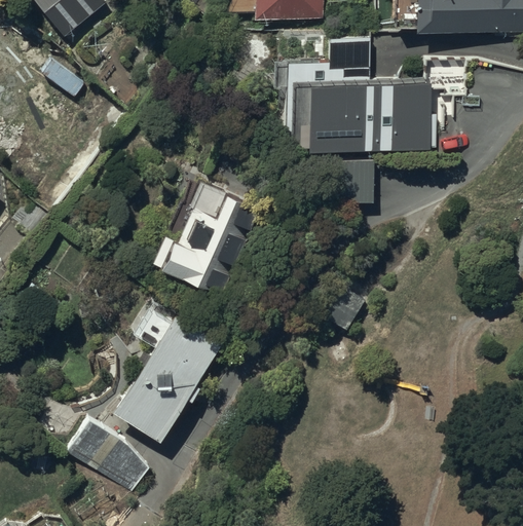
[(33,0),(64,37),(104,4),(100,0),(33,0)]
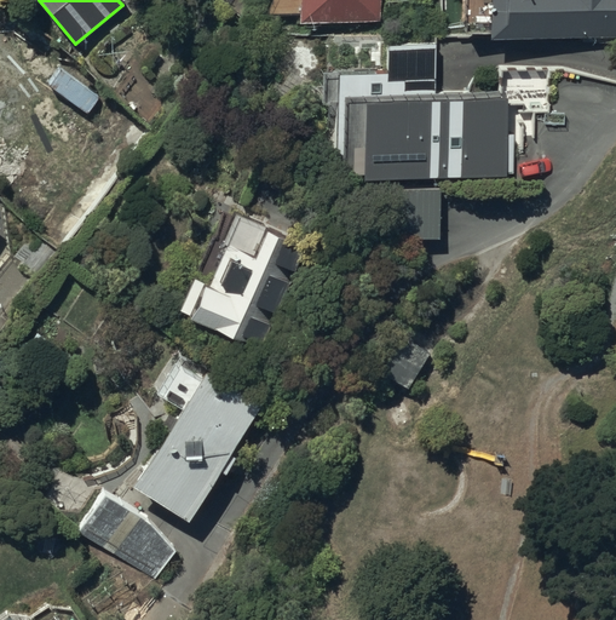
[(383,26),(383,0),(300,0),(301,24),(383,26)]
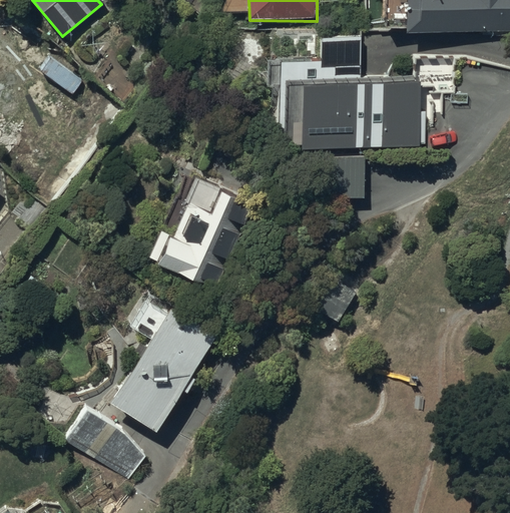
[(509,0),(405,0),(405,30),(509,31),(509,0)]
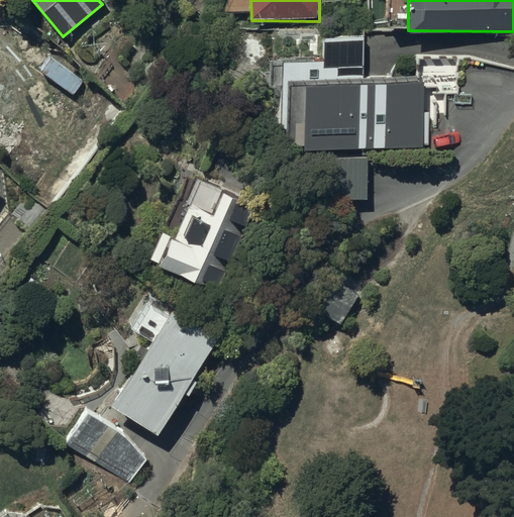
[(424,144),(430,143),(429,133),(434,133),(434,125),(438,125),(437,115),(447,114),(446,94),(463,94),(459,58),(419,60),(419,73),(366,76),(364,39),(323,42),(324,61),(269,64),(270,90),(279,89),(282,147),(302,146),(303,153),(424,146),(424,144)]
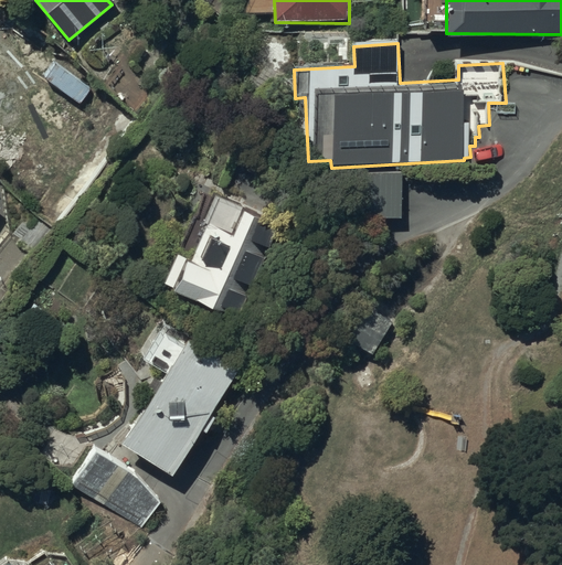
[(402,219),(402,171),(359,171),(359,219),(402,219)]
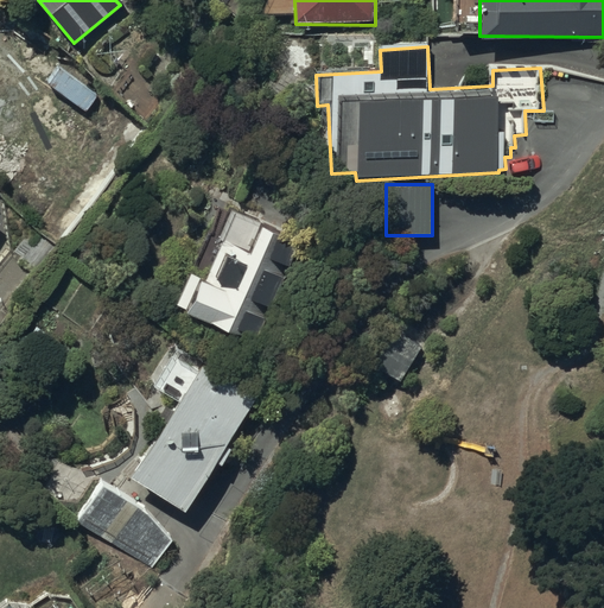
[(189,273),(175,305),(186,310),(185,315),(258,343),(299,241),(262,227),(265,220),(231,207),(218,239),(223,241),(208,280),(189,273)]
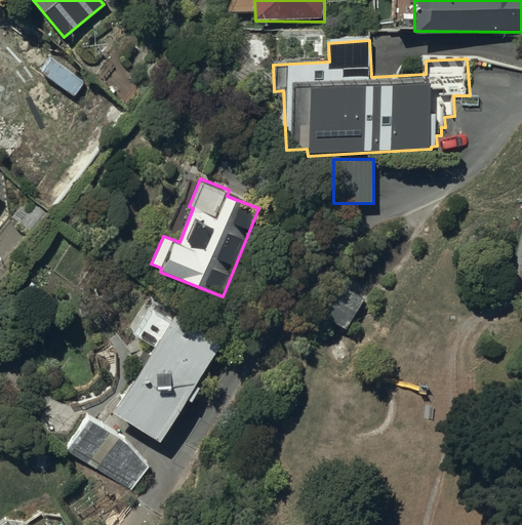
[(343,281),(322,316),(348,331),(368,296),(343,281)]
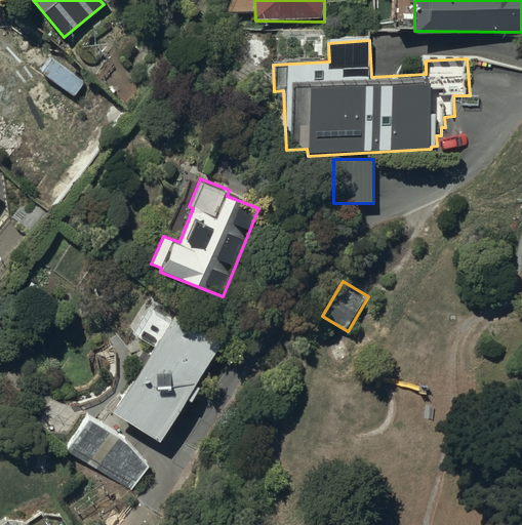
[(156,296),(133,335),(153,347),(112,414),(160,443),(187,399),(193,403),(210,375),(206,372),(223,346),(215,341),(219,334),(156,296)]
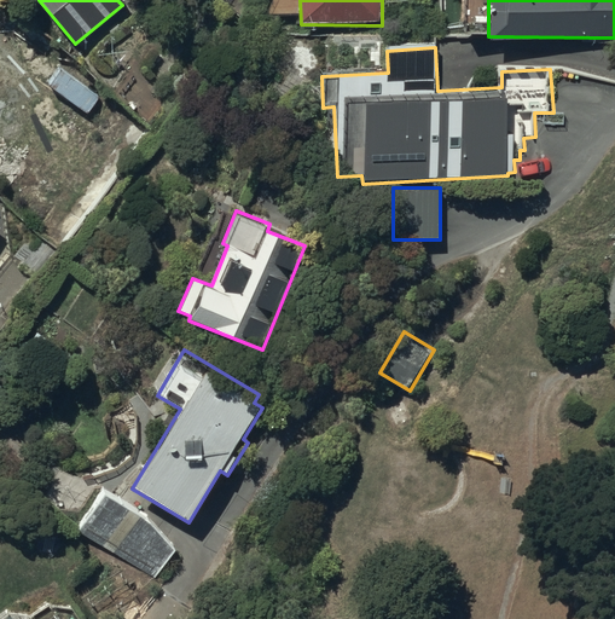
[(178,548),(150,516),(109,490),(82,530),(157,578),(178,548)]
